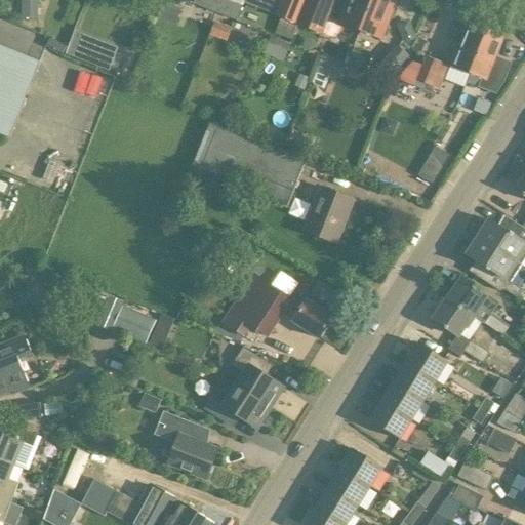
[(237,19),(243,2),(243,0),(194,0),(193,3),(237,19)]
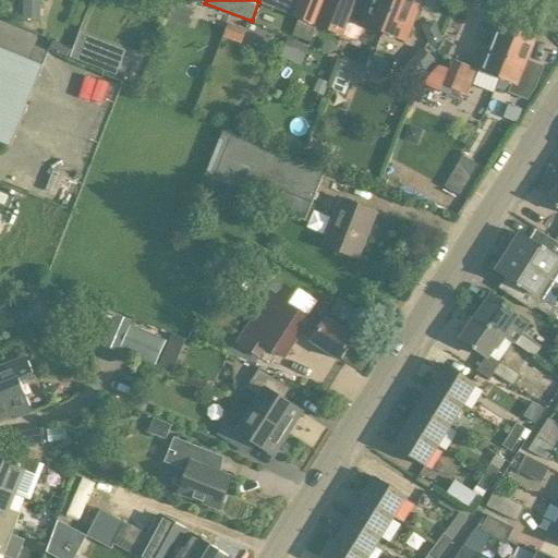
[(258,0),(258,2),(316,26),(325,4),(315,0),(258,0)]
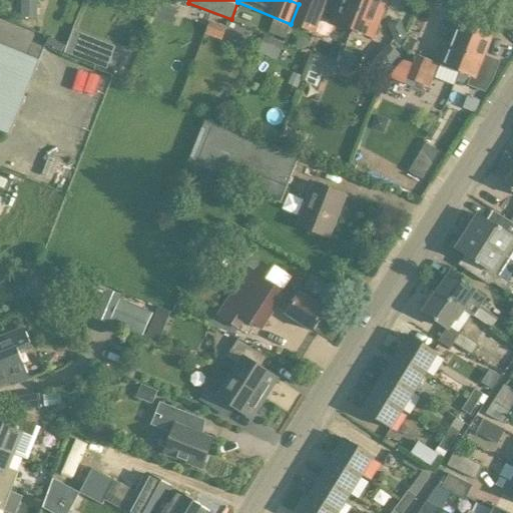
[(300,0),(299,4),(291,24),(311,32),(324,0),(300,0)]
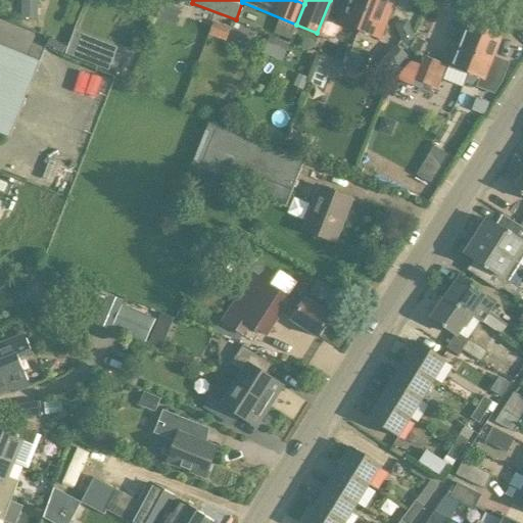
[(335,21),(357,31),(365,12),(369,0),(349,0),(348,5),(342,3),(335,21)]
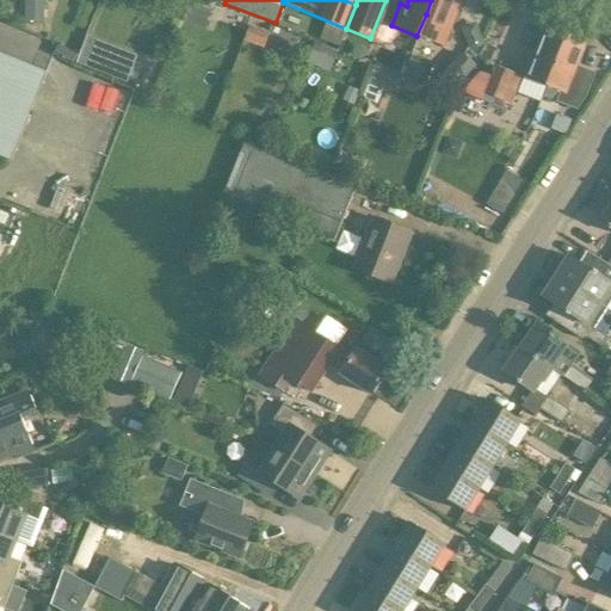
[(431,0),(426,14),(417,36),(443,45),(461,0),(431,0)]
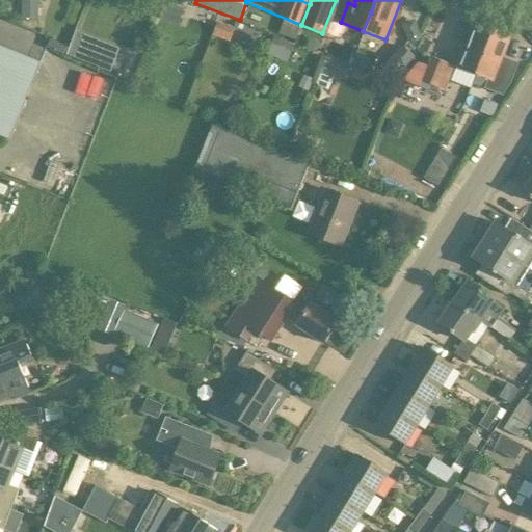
[(471,85),(474,76),(495,25),(478,18),(466,50),(460,48),(452,67),(455,68),(451,78),(471,85)]
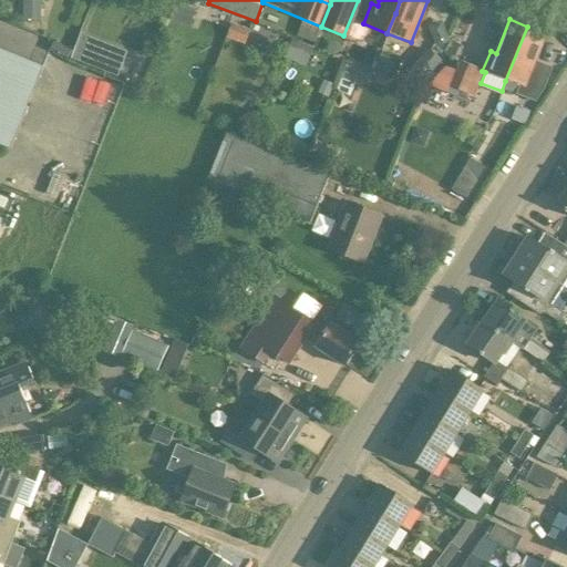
[(545,33),(527,27),(505,81),(523,88),(519,95),(528,99),(543,90),(550,69),(534,62),(545,33)]
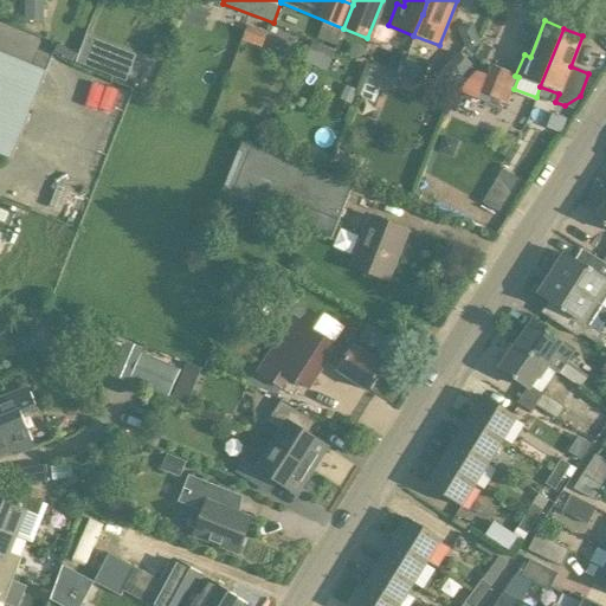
[(310,42),(302,62),(327,71),(334,51),(310,42)]
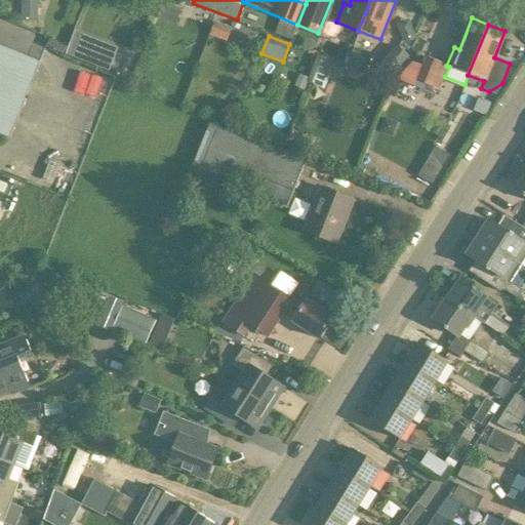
[(393,72),(408,53),(396,42),(380,61),(393,72)]
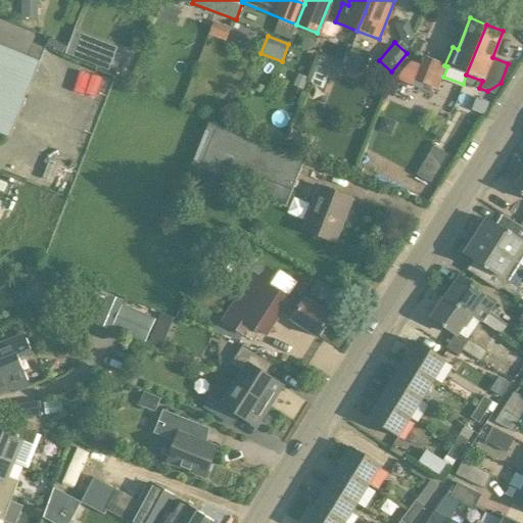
[(0,135),(7,138),(38,62),(0,46),(0,135)]
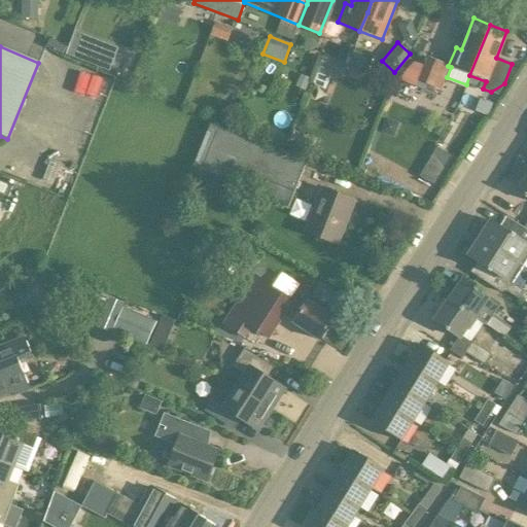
[(373,59),(353,51),(347,67),(366,74),(373,59)]
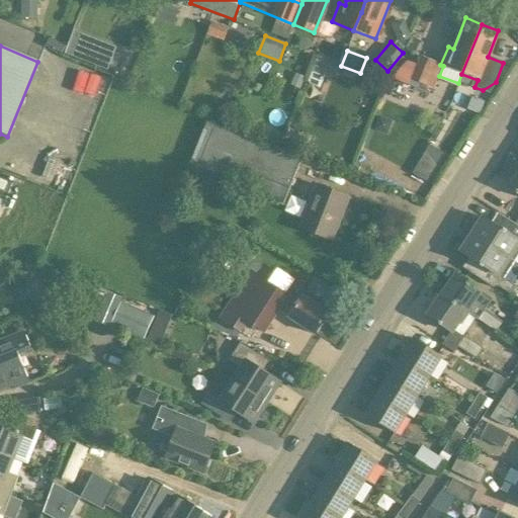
[(425,86),(434,63),(419,57),(410,80),(425,86)]
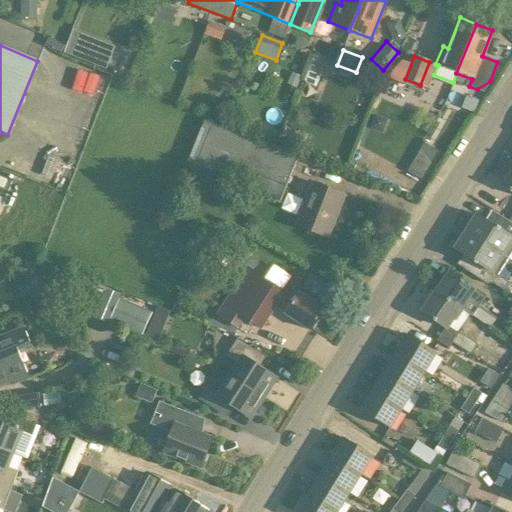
[(280,202),(298,158),(204,120),(186,165),(280,202)]
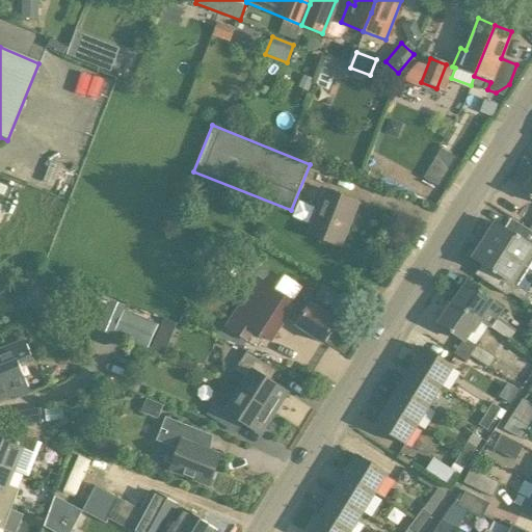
[(420,177),(434,186),(451,157),(436,149),(420,177)]
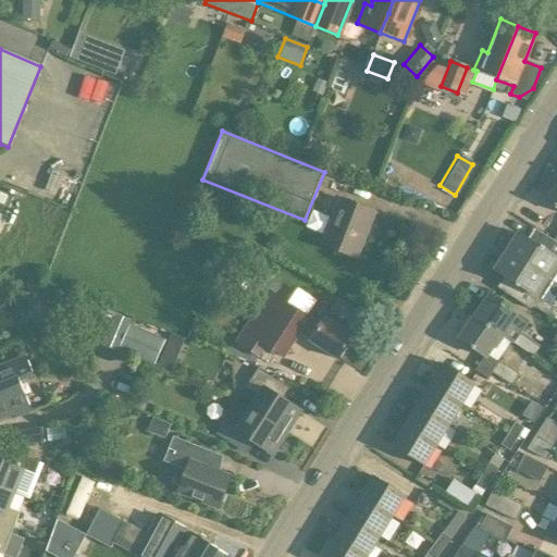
[(556,185),(546,202),(556,209),(556,185)]
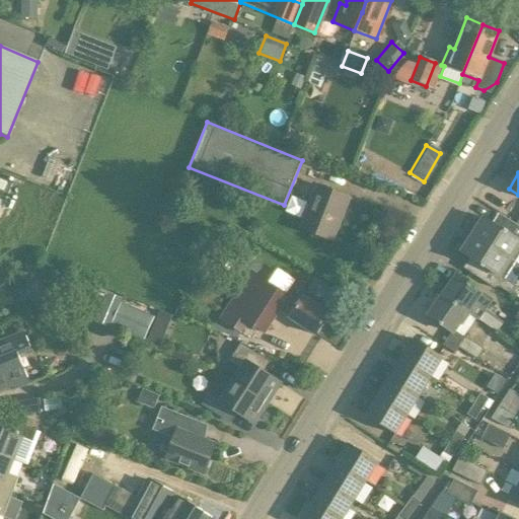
[(331,240),(348,199),(316,186),(299,228),(331,240)]
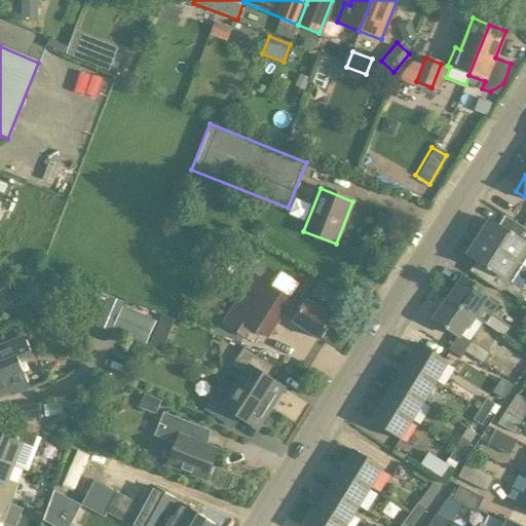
[(478,230),(474,237),(521,267),(525,259),(525,231),(511,221),(503,232),(489,223),(482,233),(478,230)]
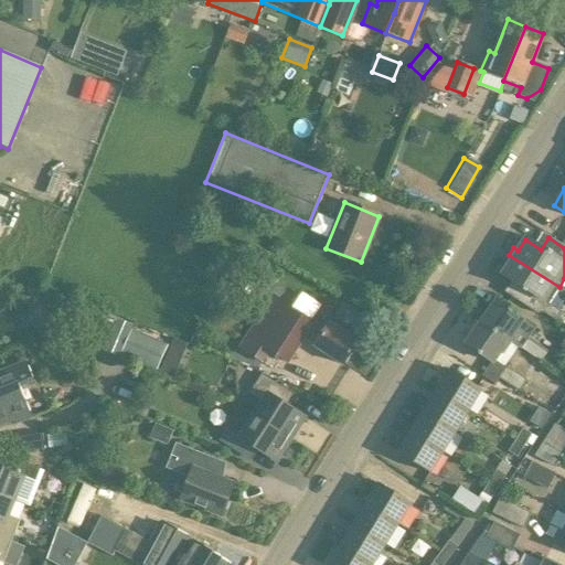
[(548,305),(560,287),(509,255),(504,262),(508,265),(501,276),(516,287),(510,298),(536,316),(542,313),(554,321),(560,312),(548,305)]
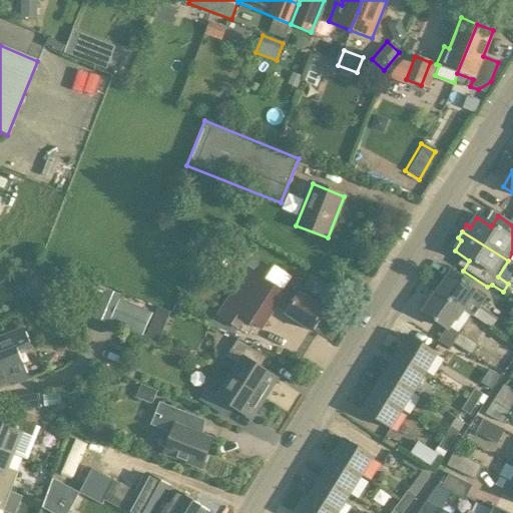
[(298,294),(295,299),(246,269),(216,316),(236,329),(242,318),(260,329),(275,307),(285,313),(285,315),(310,331),(324,310),(298,294)]
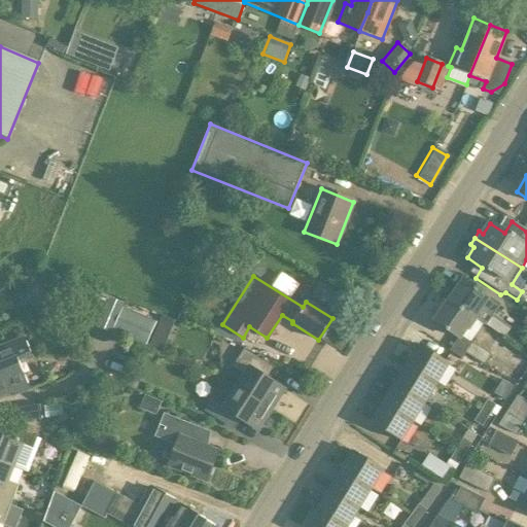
[(498,306),(488,299),(463,282),(449,304),(482,325),(486,329),(487,328),(492,320),(501,308),(498,306)]
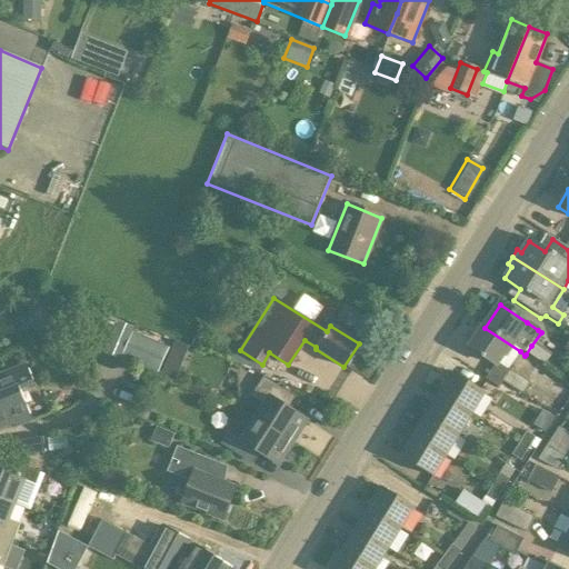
[(99,351),(175,379),(187,346),(111,318),(99,351)]
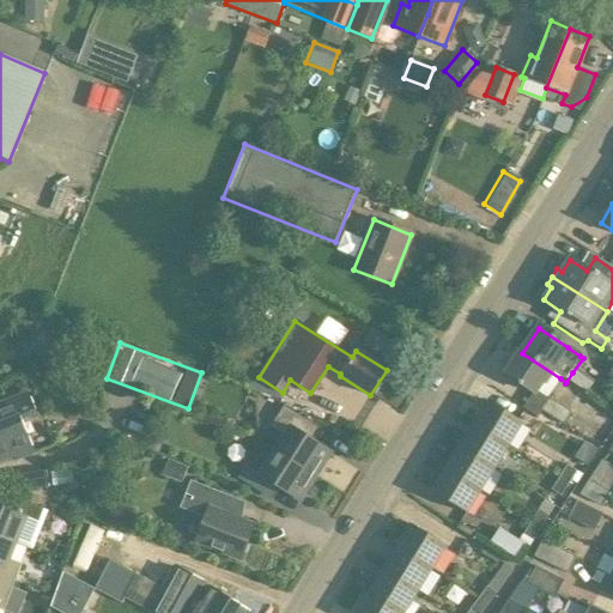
[(547,399),(560,378),(522,353),(507,377),(535,396),(538,393),(547,399)]
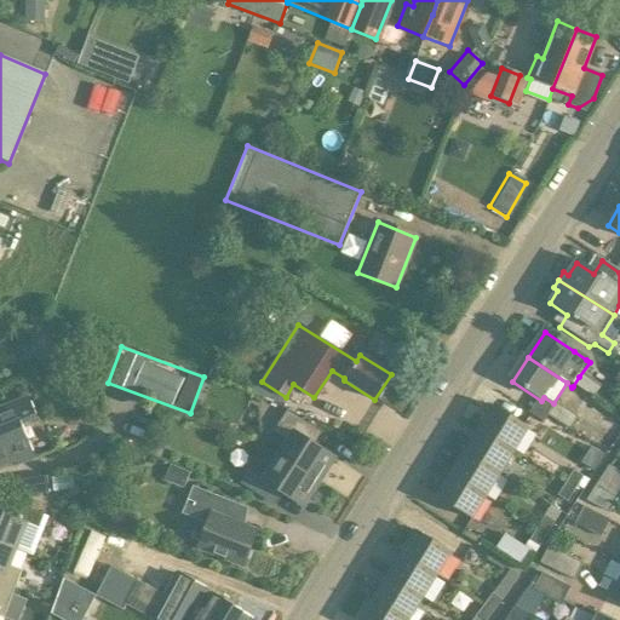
[(0,408),(0,466),(13,461),(16,466),(34,458),(21,425),(36,419),(28,397),(0,408)]
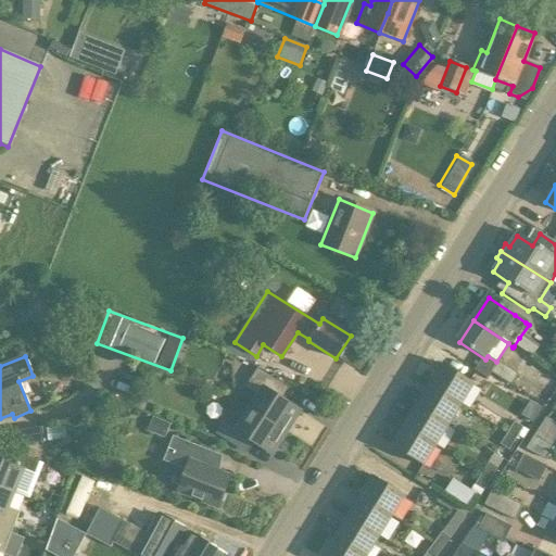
[(519,373),(500,359),(492,370),(513,383),(519,373)]
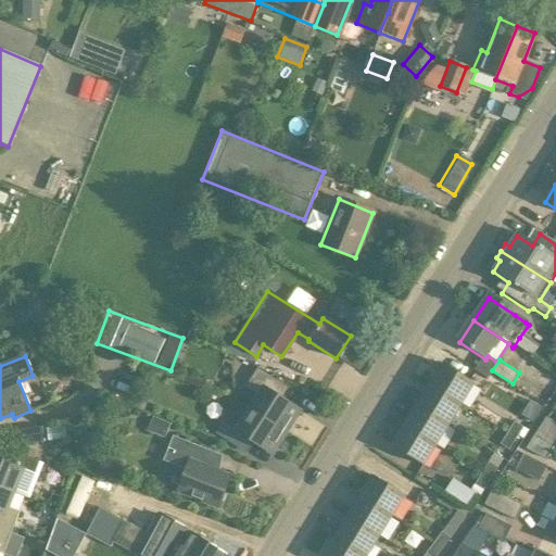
[(442,365),(430,386),(460,405),(474,384),(442,365)]
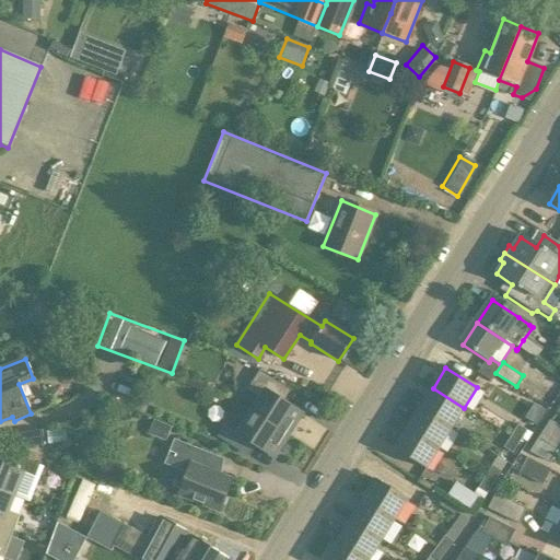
[(259,400),(252,413),(288,438),(302,416),(276,399),(283,387),(259,372),(246,393),(259,400)]
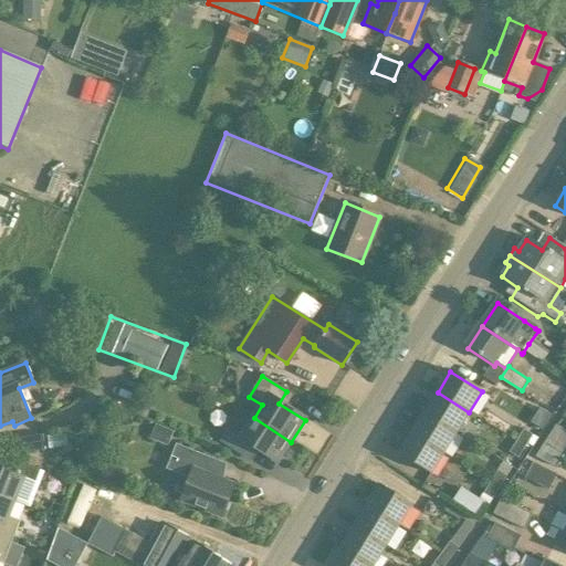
[(438,392),(425,413),(456,433),(469,412),(438,392)]
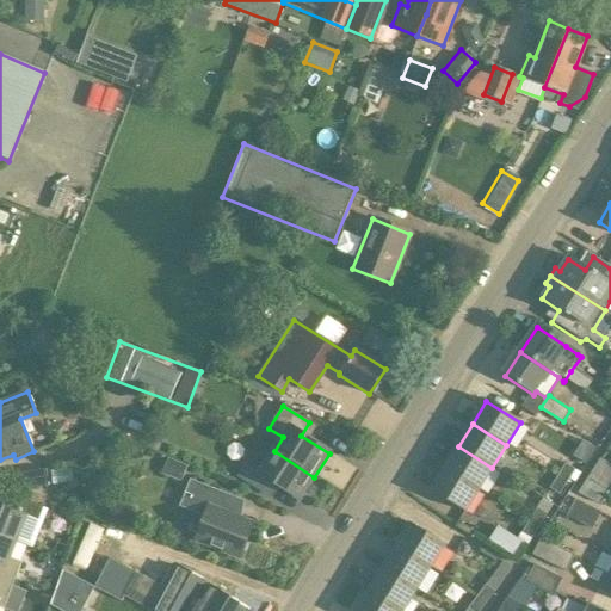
[(298,501),(314,477),(275,451),(260,443),(236,479),(263,495),(270,483),(298,501)]
